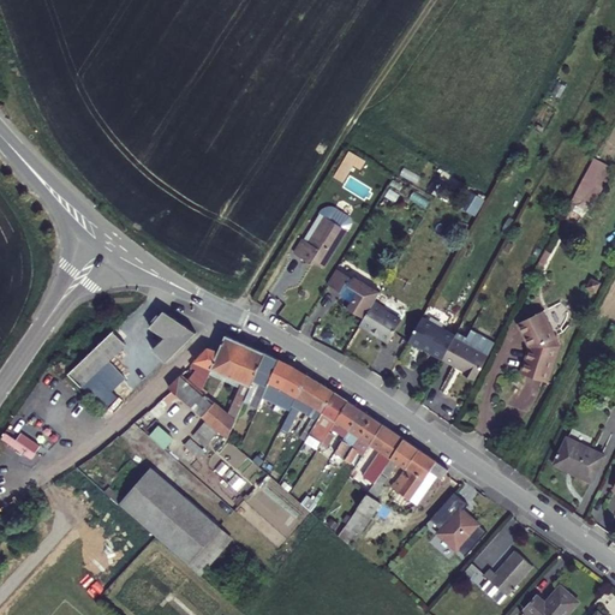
[(346,180),(352,162),(359,165),(363,153),(345,148),(335,177),(346,180)]
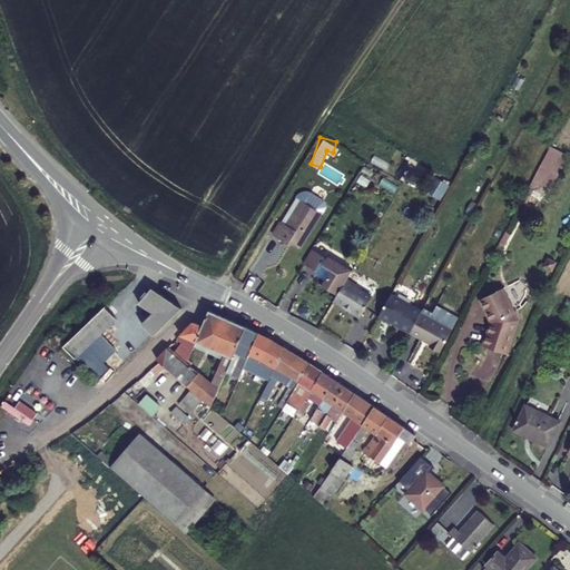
[(534,193),(529,189),(524,198),(529,202),(534,193)]
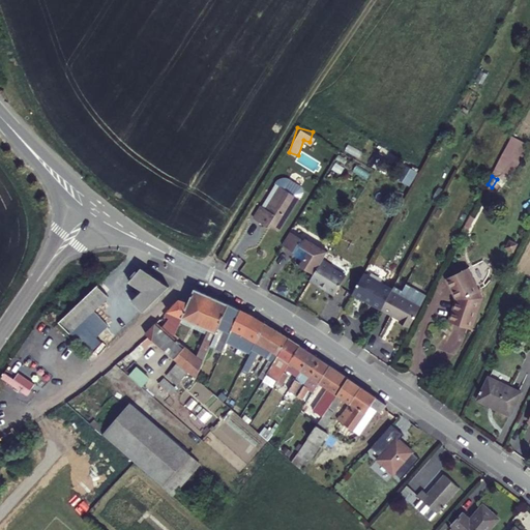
[(297,197),(275,182),(253,215),(267,225),(269,222),(277,228),(297,197)]
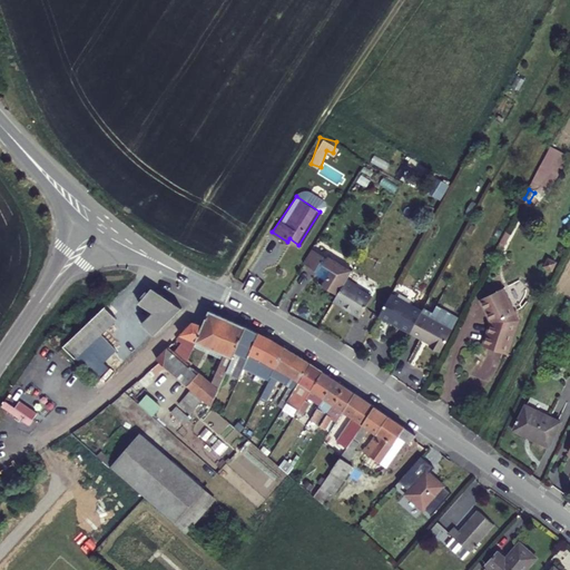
[(498,262),(512,234),(507,231),(492,258),(498,262)]
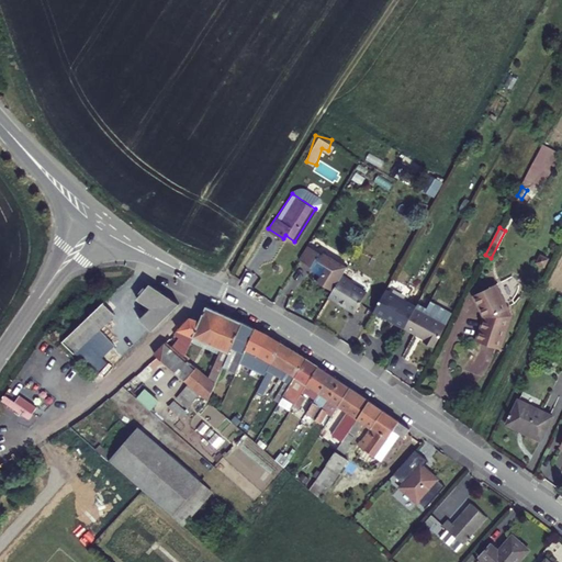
[(312,268),(321,255),(306,246),(298,260),(312,268)]
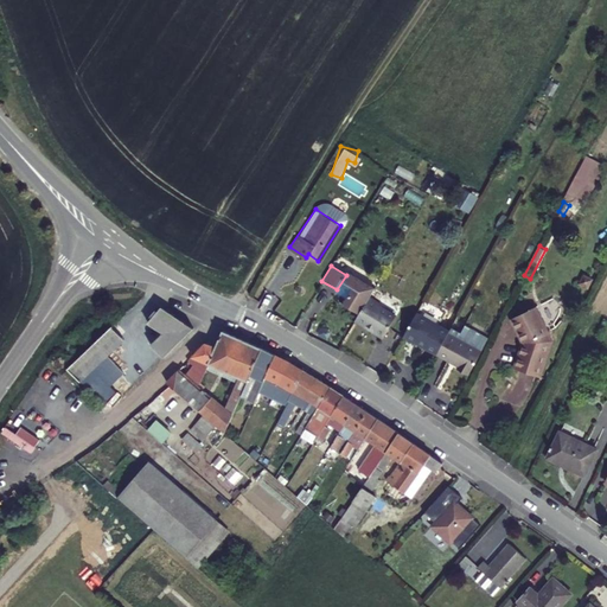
[(346,285),(351,278),(346,275),(337,289),(339,295),(347,301),(356,289),(346,285)]
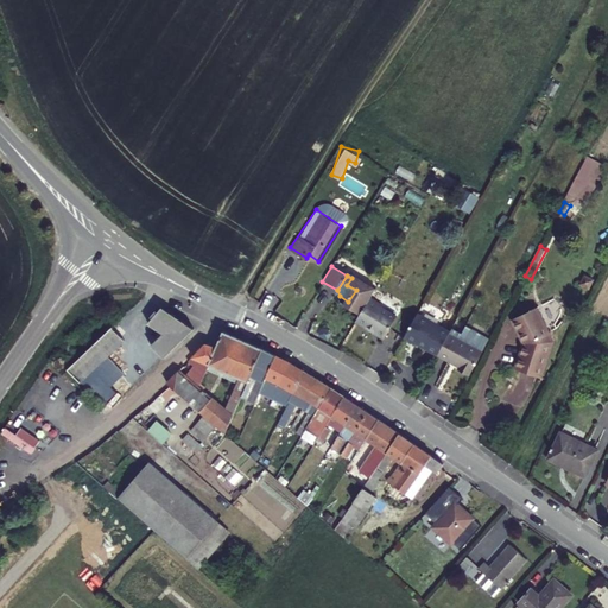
[(352,276),(352,278),(347,285),(356,290),(348,302),(344,310),(360,318),(371,299),(377,290),(352,276)]
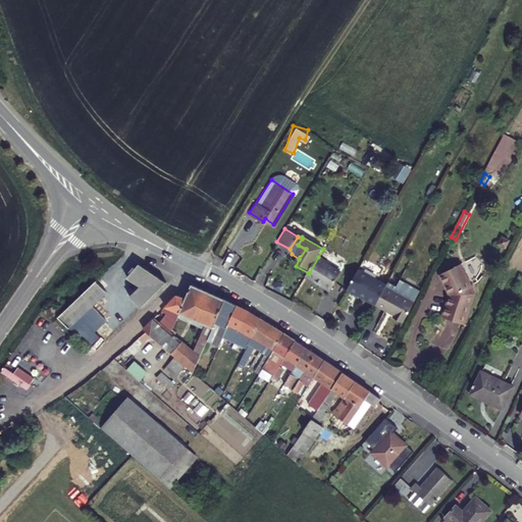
[(328,262),(318,257),(309,273),(305,279),(318,288),(320,284),(330,291),(341,273),(328,266),(328,262)]
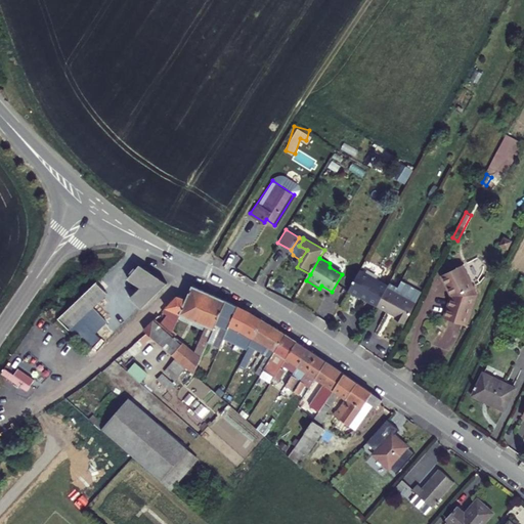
[(133,299),(143,310),(160,294),(168,282),(139,265),(130,281),(144,289),(133,299)]
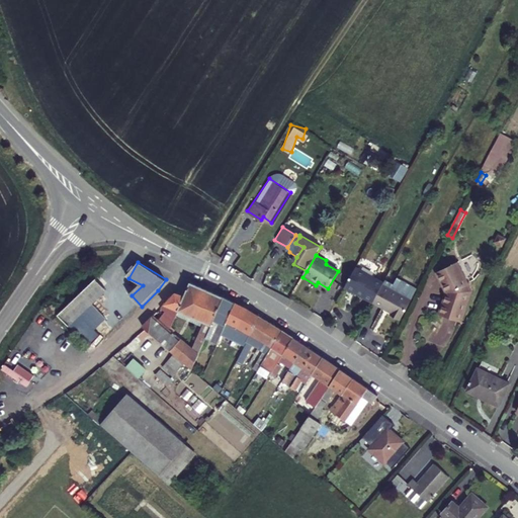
[(462,264),(441,271),(449,293),(442,315),(462,323),(472,293),(462,264)]
